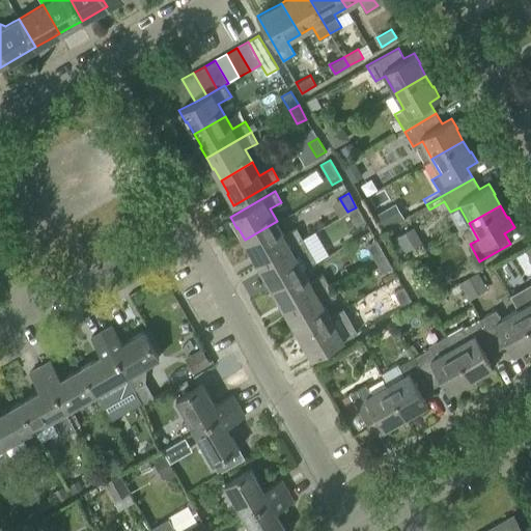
[(364,221),(356,207),(347,212),(356,226),(364,221)]
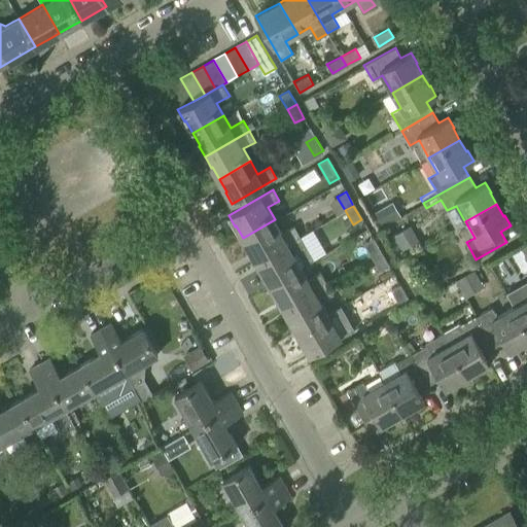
[(255,261),(300,237),(293,225),(282,232),(275,219),(243,238),(250,250),(249,251),(255,261)]
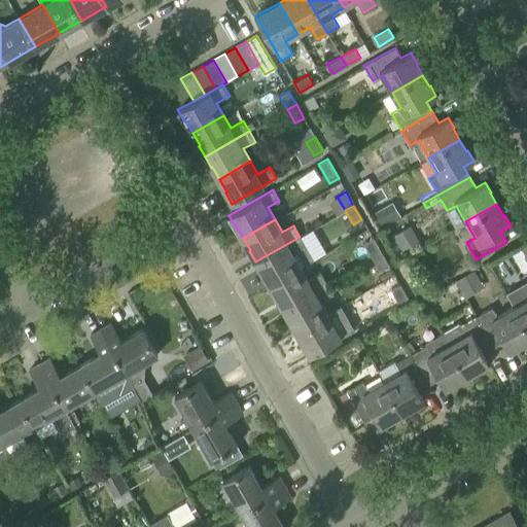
[(410,224),(388,237),(396,252),(418,240),(410,224)]
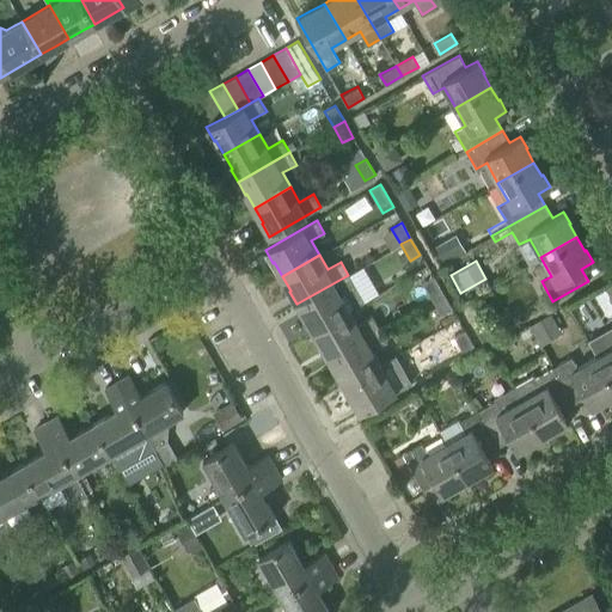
[(355,287),(348,275),(297,304),(304,317),(305,316),(313,330),(350,310),(342,295),(355,287)]
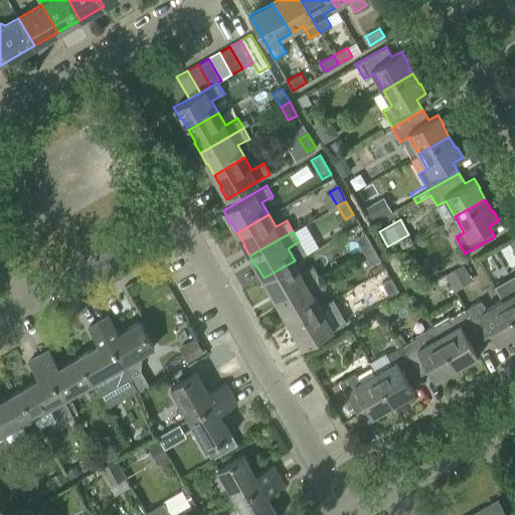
[(363,250),(372,245),(364,232),(355,237),(363,250)]
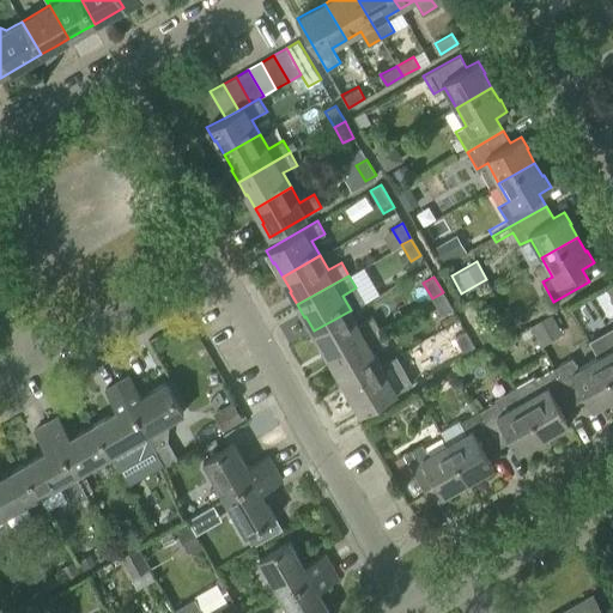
[(453,308),(443,292),(432,298),(442,315),(453,308)]
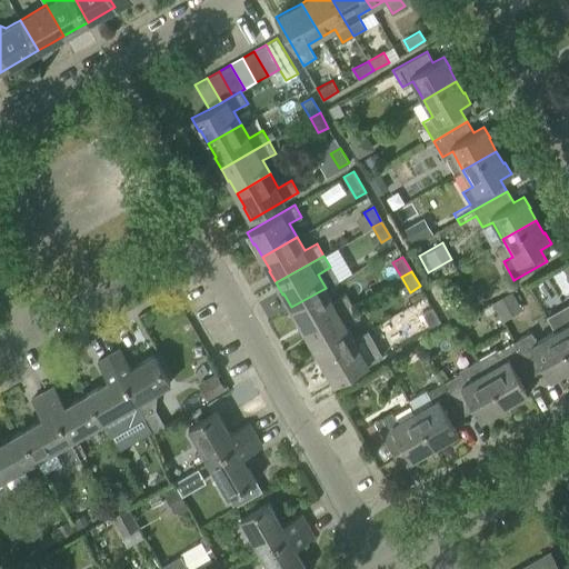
[(305,332),(352,306),(346,293),(333,301),(326,288),(291,307),(299,320),(298,321),(305,332)]
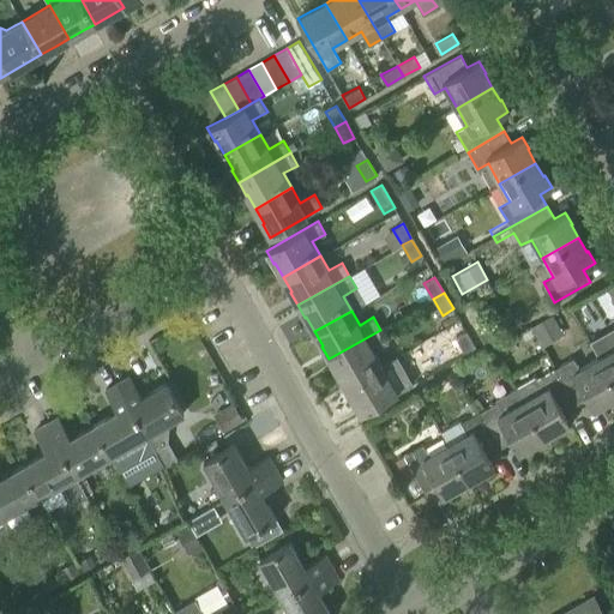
[(613,329),(589,343),(599,359),(613,385),(613,329)]
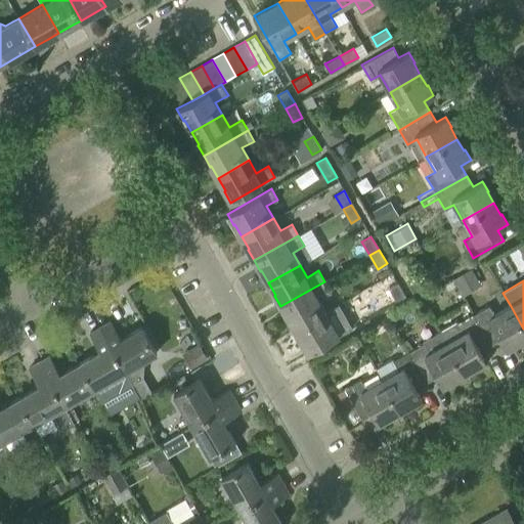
[(295,329),(325,311),(319,299),(331,293),(324,281),(280,306),(287,317),(288,316),(295,329)]
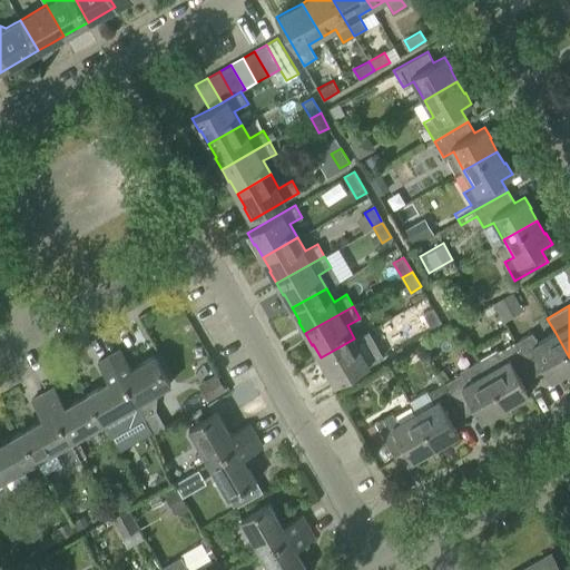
[(422,313),(431,328),(441,323),(432,307),(422,313)]
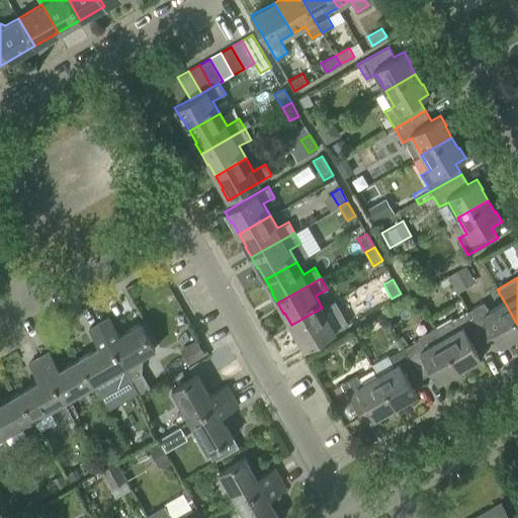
[(467,312),(485,341),(496,335),(501,345),(511,339),(511,338),(517,333),(517,325),(505,303),(490,312),(485,301),(467,312)]
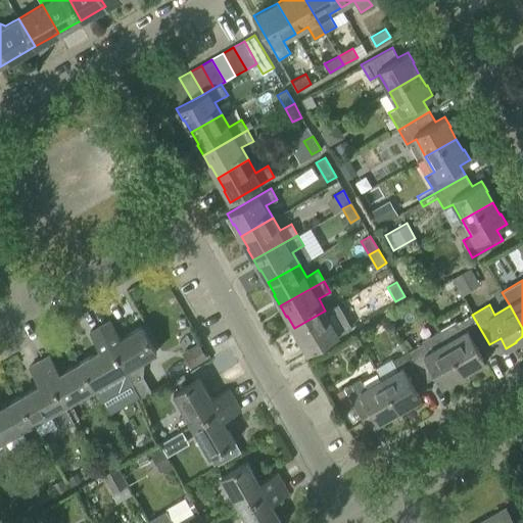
[(333,323),(325,311),(294,328),(301,340),(300,341),(306,352),(350,327),(344,316),(333,323)]
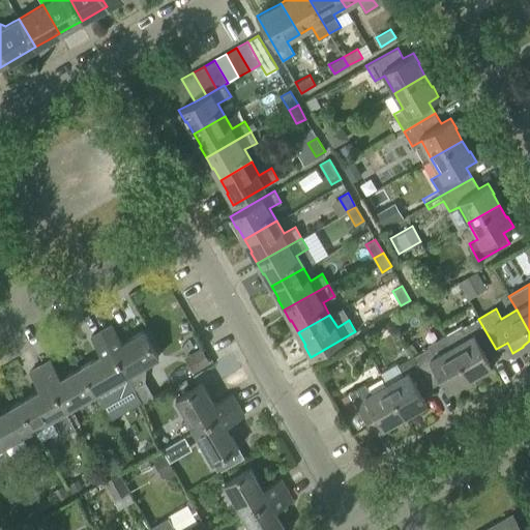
[(445,334),(469,377),(480,370),(481,371),(492,364),(486,355),(496,349),(478,319),(464,327),(462,325),(445,334)]
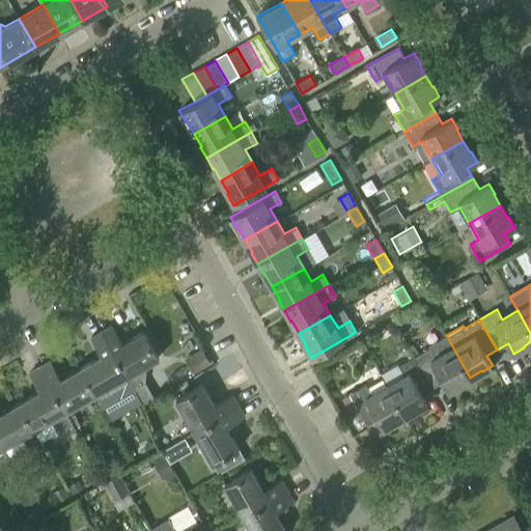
[(142,404),(155,397),(145,381),(146,364),(157,358),(158,358),(159,358),(143,330),(142,331),(142,332),(121,343),(111,325),(101,331),(127,375),(142,404)]
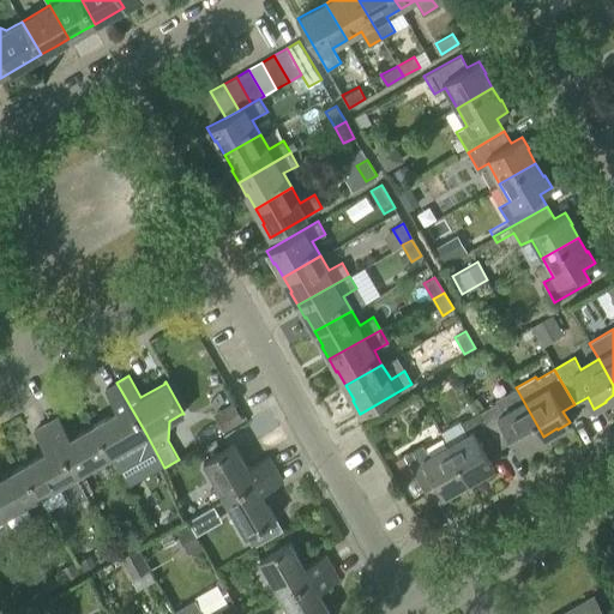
[(146,434),(116,383),(104,390),(118,410),(94,425),(110,455),(146,434)]
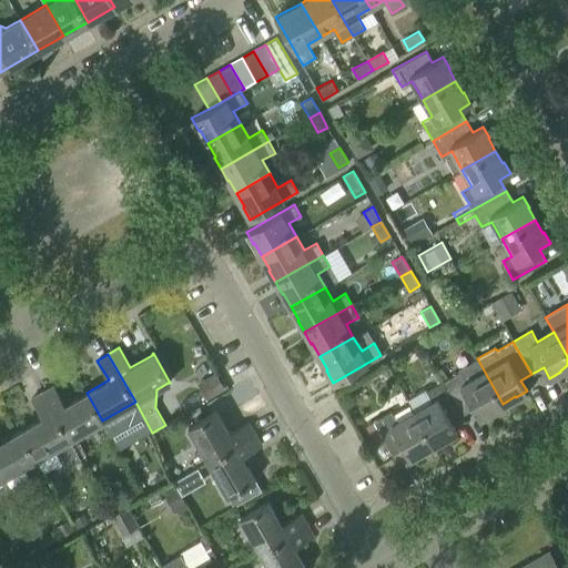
[(442,367),(437,371),(463,414),(474,407),(479,418),(490,412),(490,411),(503,404),(477,358),(457,369),(459,372),(448,378),(442,367)]
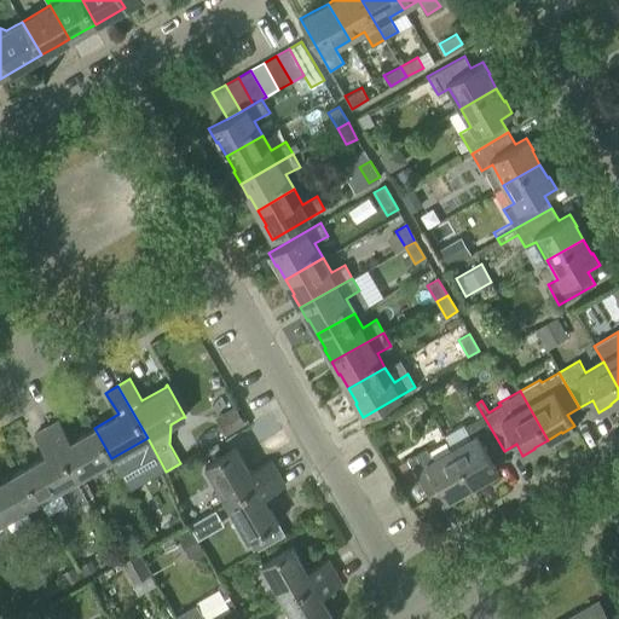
[(446,437),(452,449),(473,484),(485,475),(486,476),(498,470),(491,458),(504,451),(476,404),(473,405),(480,417),(446,437)]
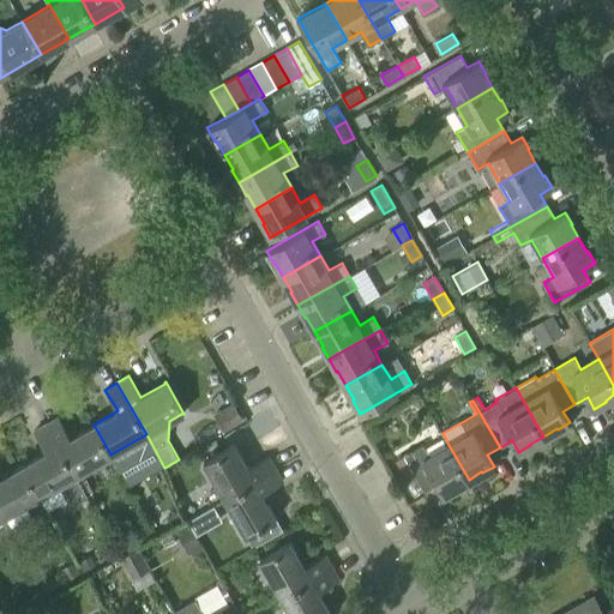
[(110,455),(94,425),(70,438),(58,416),(46,423),(74,475),(110,455)]
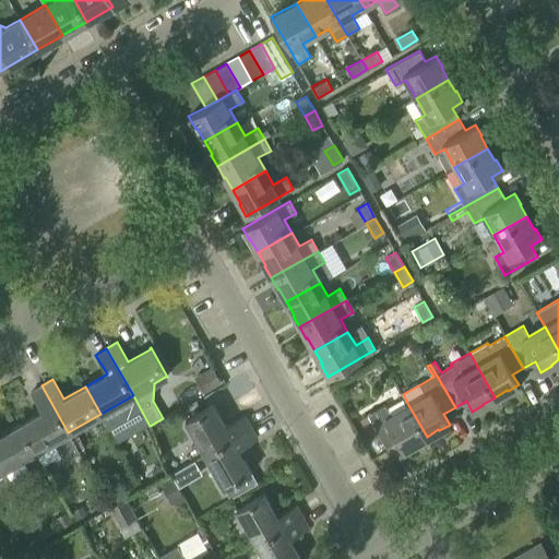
[(20,424),(36,451),(51,442),(55,443),(60,454),(69,458),(80,451),(68,432),(42,385),(31,392),(42,411),(20,424)]
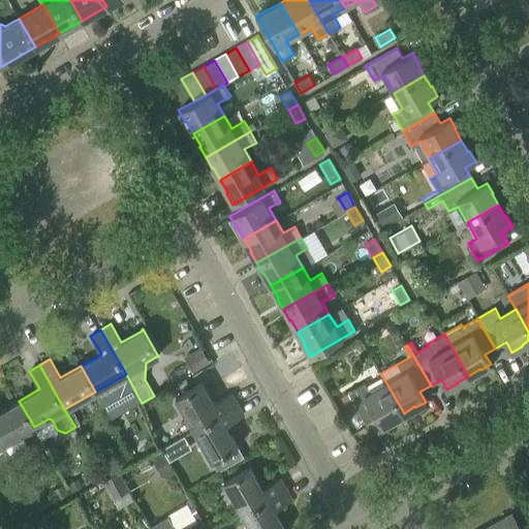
[(193,430),(238,404),(231,394),(214,404),(203,383),(203,382),(175,398),(193,430)]
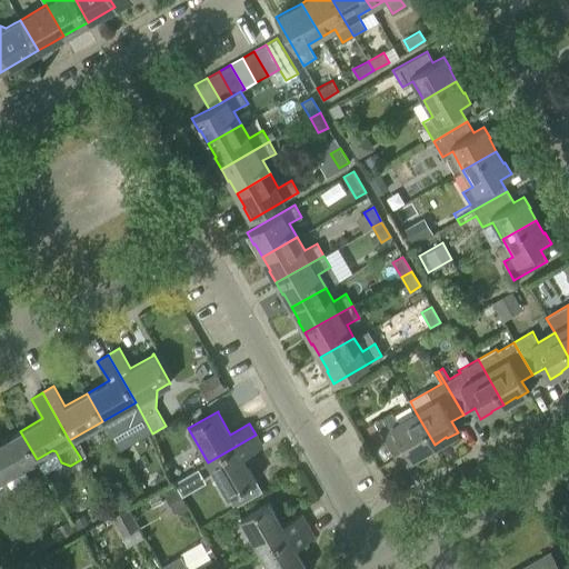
[(421,451),(435,445),(416,412),(398,422),(392,411),(373,421),(393,455),(405,449),(410,459),(421,452),(421,451)]
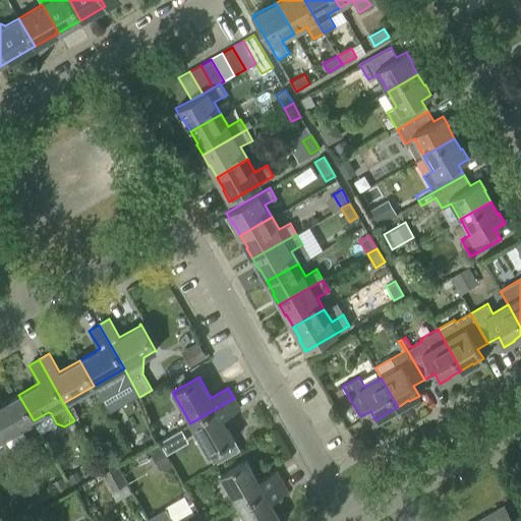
[(0,431),(10,450),(29,440),(21,427),(34,420),(18,395),(0,405),(0,431)]
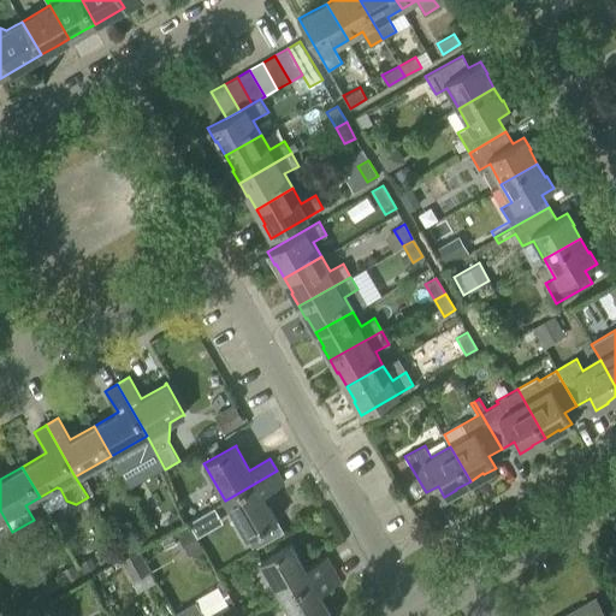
[(284,481),(277,471),(225,501),(246,537),(256,531),(277,519),(277,517),(276,517),(262,495),(284,481)]
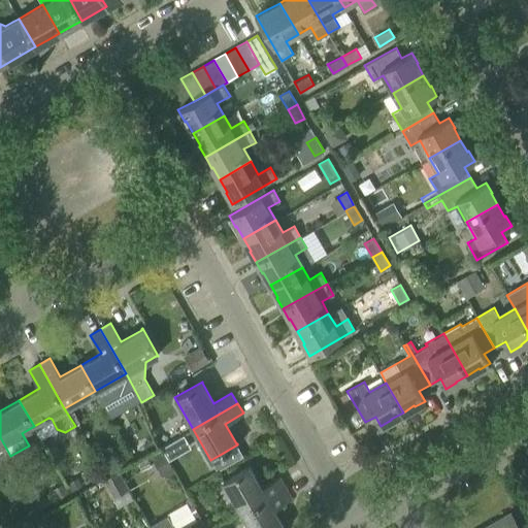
[(0,437),(0,462),(10,456),(0,437)]
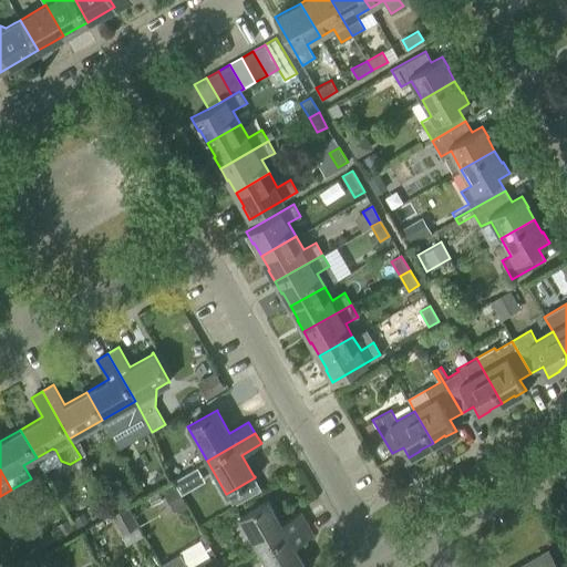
[(259,550),(307,523),(300,512),(281,524),(268,502),(269,502),(268,501),(239,517),(259,550)]
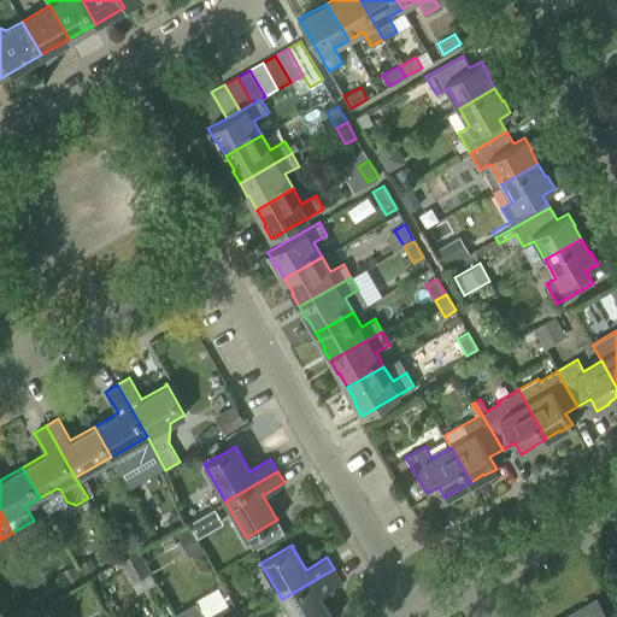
[(119,559),(133,581),(151,570),(139,548),(119,559)]
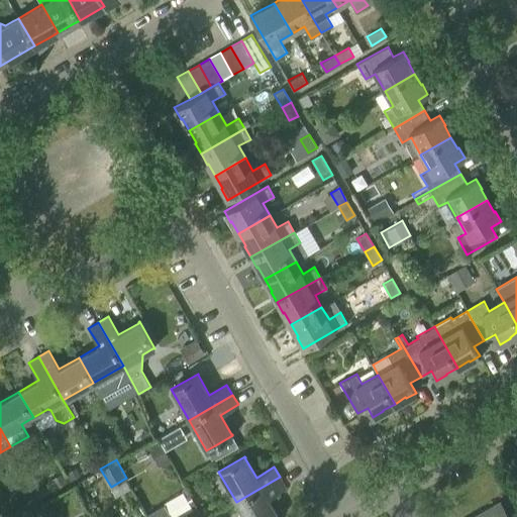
[(236,502),(243,514),(244,516),(279,516),(280,516),(279,516),(268,497),(285,487),(280,477),(236,502)]
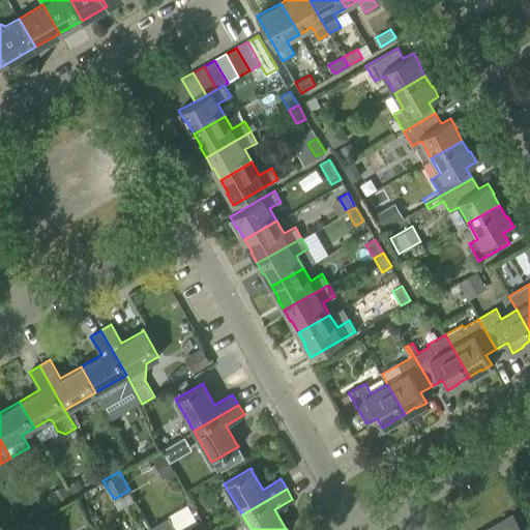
[(151,529),(150,529),(207,529),(201,520),(183,529),(175,529),(168,517),(150,528),(151,529)]
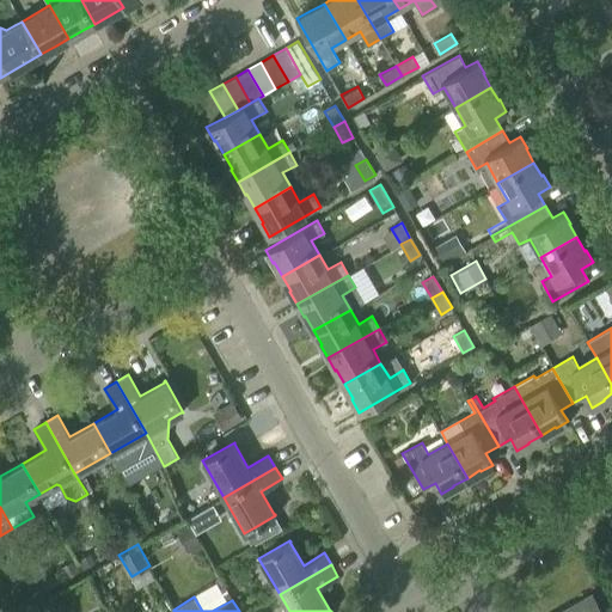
[(603,611),(595,600),(574,611),(603,611)]
